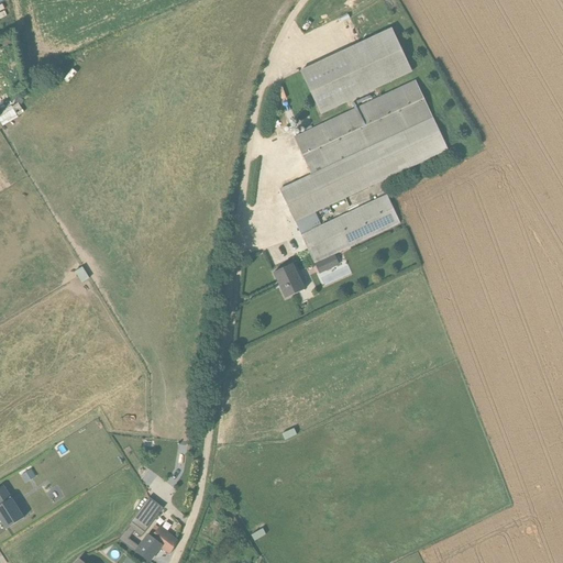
[(300,72),(320,114),(411,72),(392,29),(300,72)]
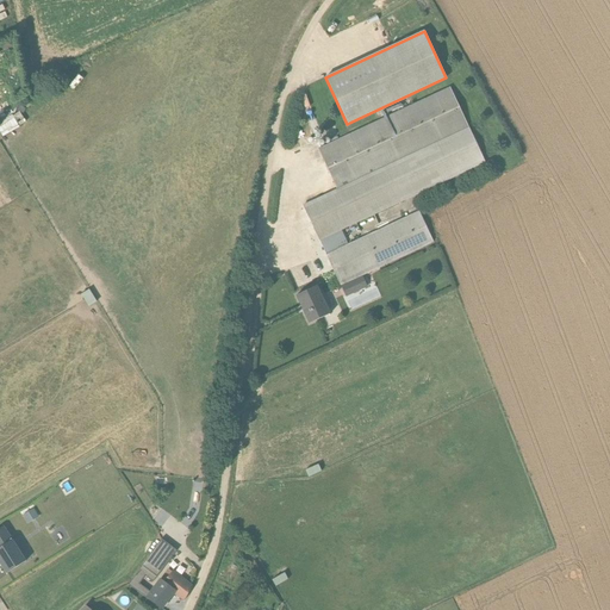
[(468,128),(449,87),(318,149),(336,190),(468,128)]
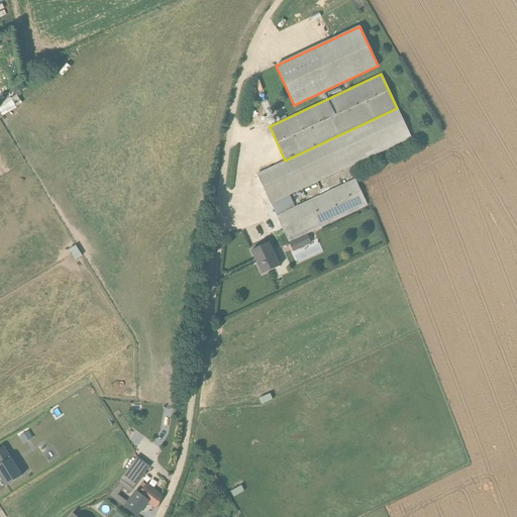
[(0,102),(0,107),(3,113),(17,106),(12,96),(0,102)]
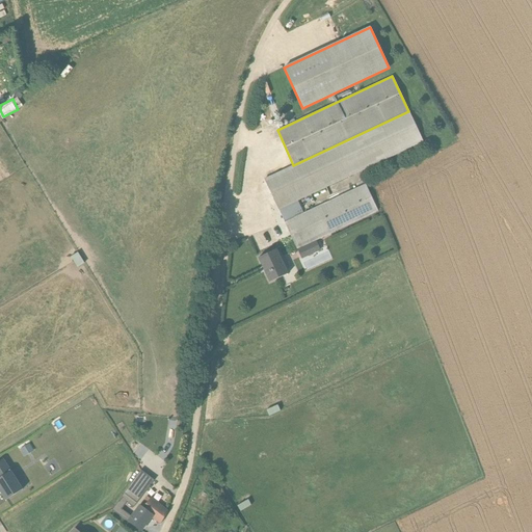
[(297,201),(423,142),(408,111),(263,179),(284,222),(303,213),(297,201)]
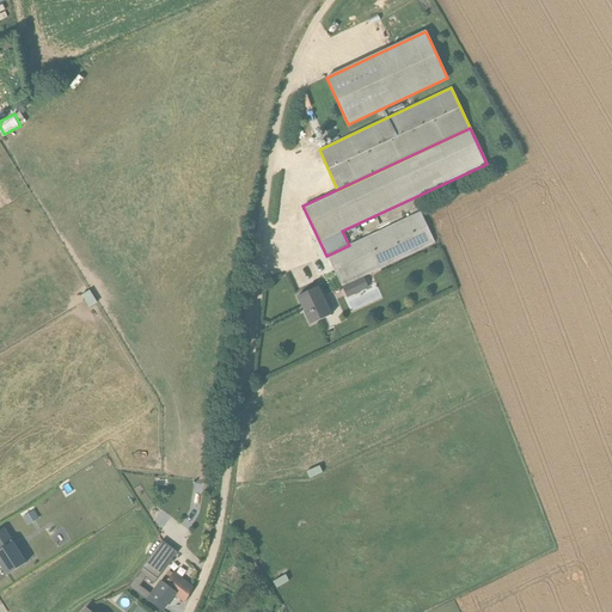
[(434,243),(420,212),(328,256),(338,281),(341,287),(353,281),(434,243)]
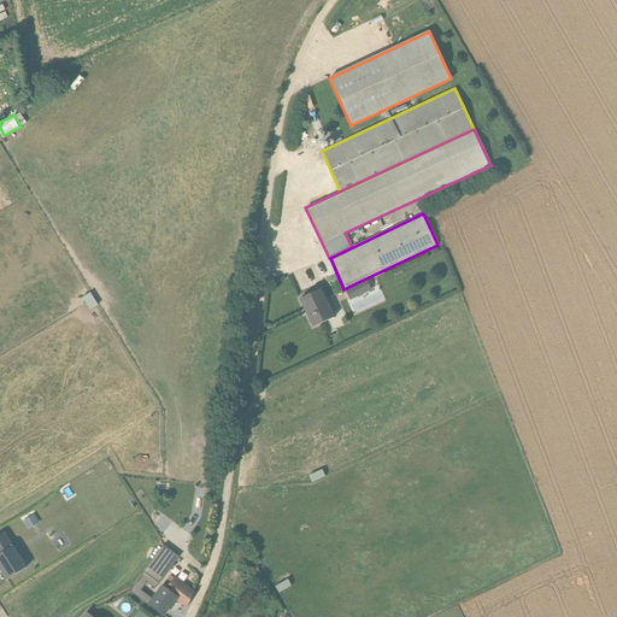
[(345,291),(350,300),(371,291),(366,281),(345,291)]
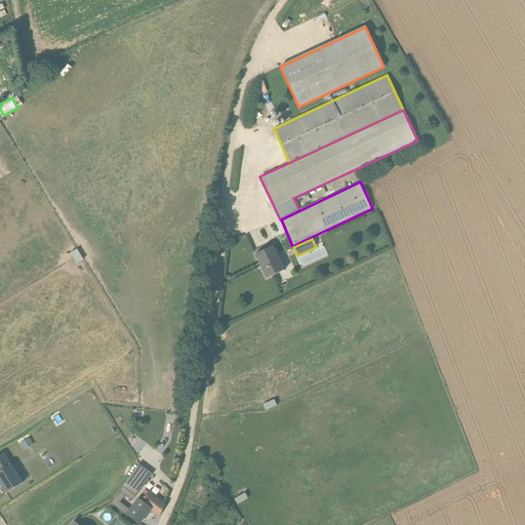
[(254,254),(266,279),(283,271),(272,246),(254,254)]
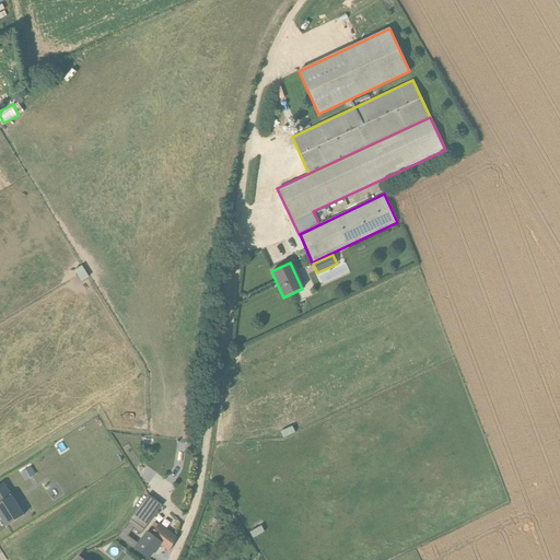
[(21,474),(25,481),(35,475),(31,468),(21,474)]
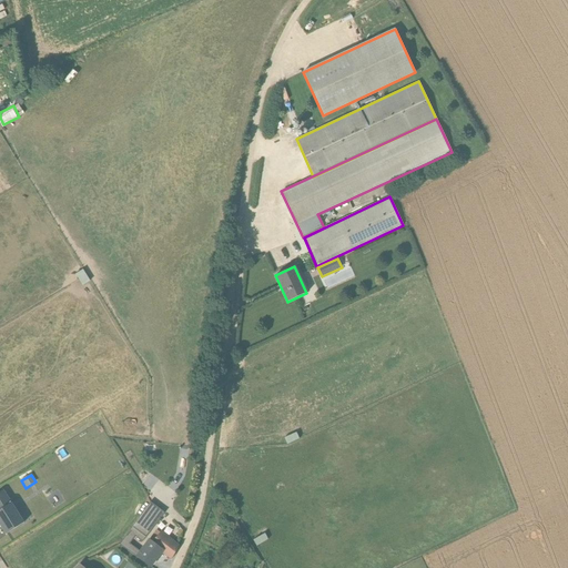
[(3,490),(0,492),(0,525),(0,526),(6,535),(24,521),(3,490)]
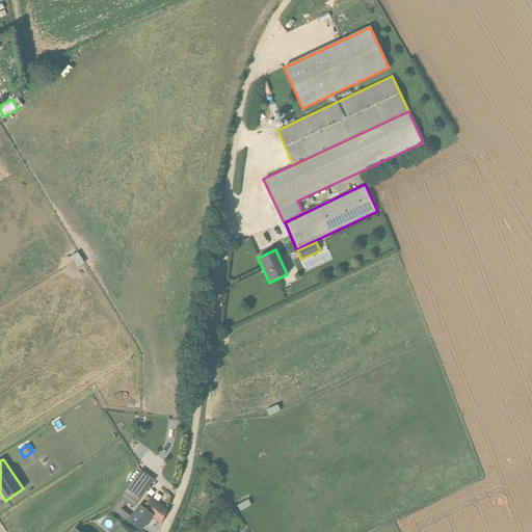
[(154,480),(140,471),(111,510),(127,522),(126,522),(138,531),(140,531),(153,517),(160,524),(167,512),(151,499),(142,508),(139,506),(130,516),(121,510),(126,503),(133,508),(154,480)]
